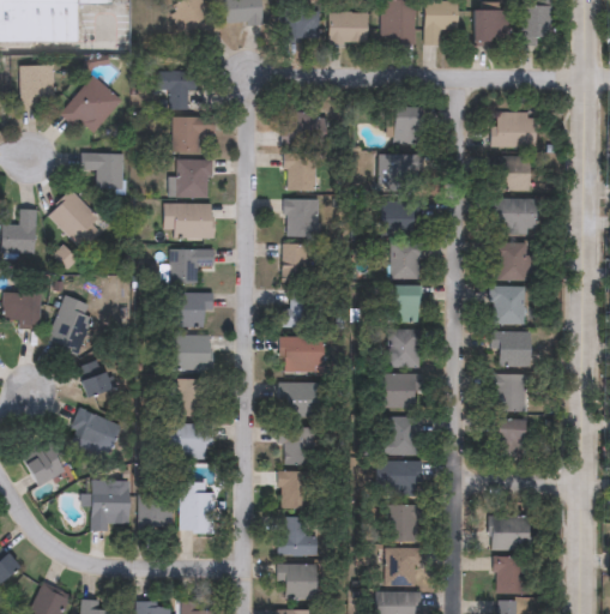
[(0,0),(0,42),(78,43),(78,7),(112,7),(112,0),(0,0)]
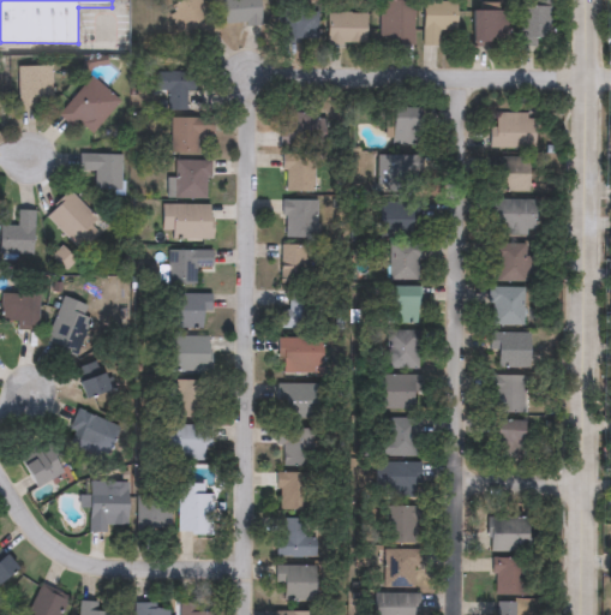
[(202,0),(220,31),(192,47),(171,9),(185,0),(202,0)]
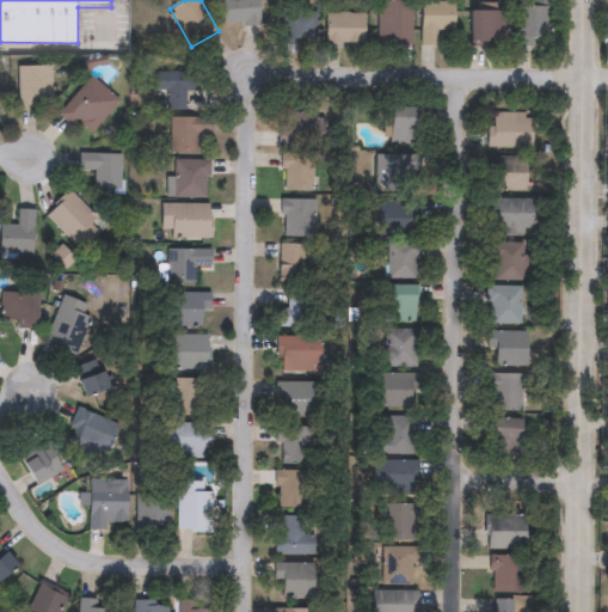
[(225,0),(260,0),(260,24),(225,24),(225,0)]
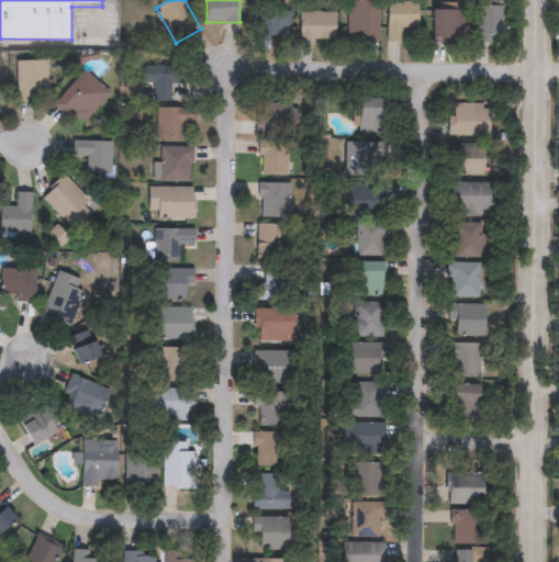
[(350,40),(350,0),(381,0),(381,40),(350,40)]
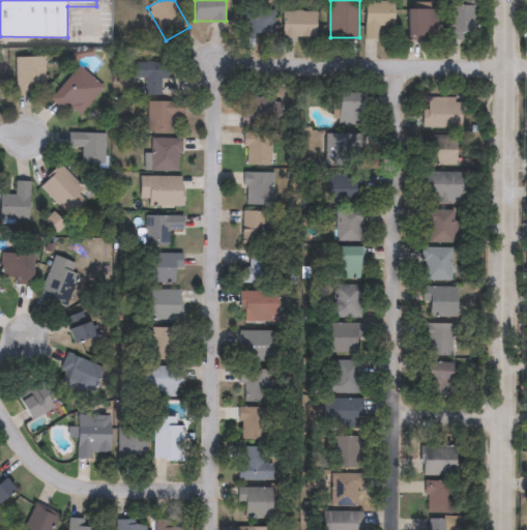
[(368,38),(368,1),(397,1),(397,26),(382,26),(382,38),(368,38)]
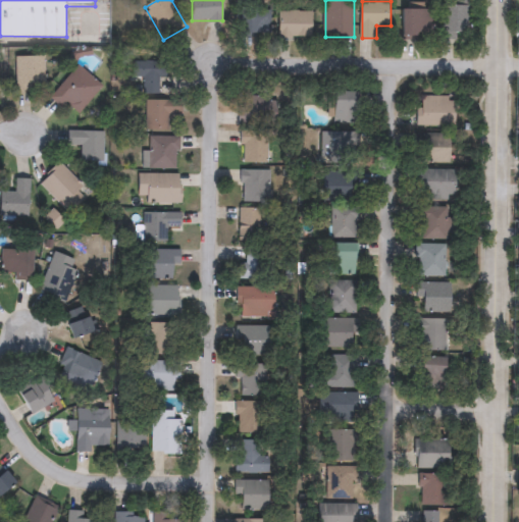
[(472,5),(472,40),(445,40),(445,5),(472,5)]
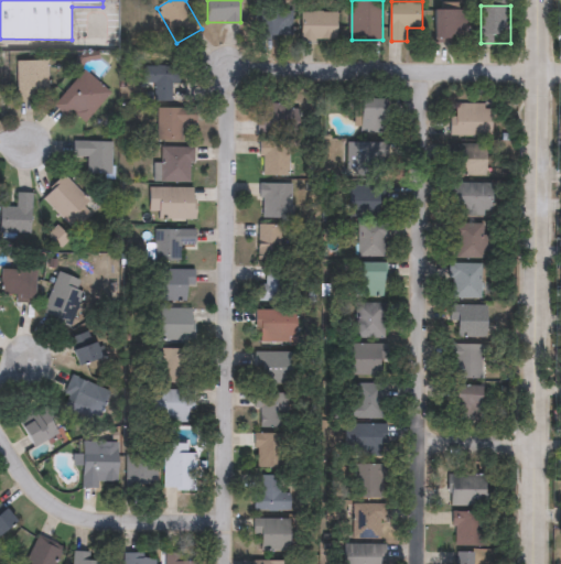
[(435,41),(435,9),(471,9),(471,41),(435,41)]
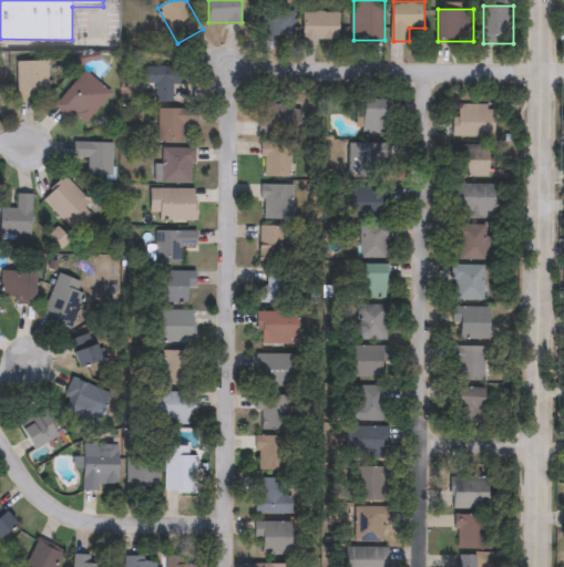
[(260,37),(260,10),(295,10),(295,37),(260,37)]
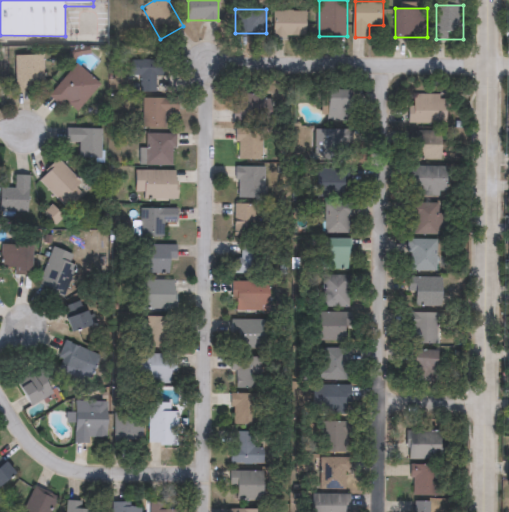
[(307,11),(307,36),(273,36),(273,11),(307,11)]
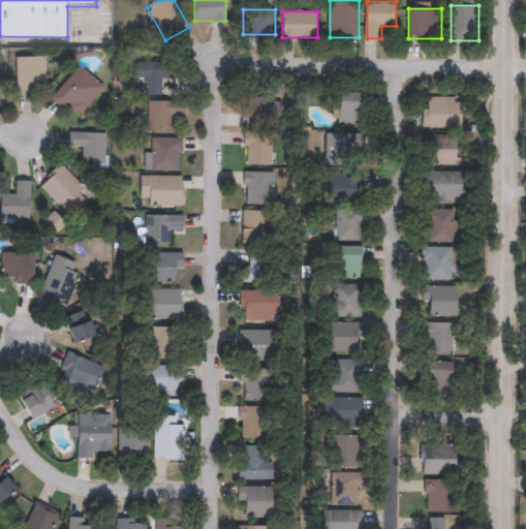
[(47,57),(47,90),(18,90),(18,57),(47,57)]
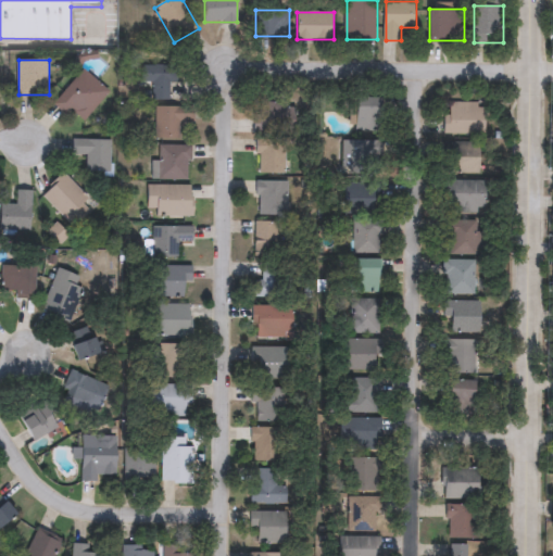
[(180,83),(172,83),(172,99),(154,99),(154,83),(141,83),(141,65),(180,65),(180,83)]
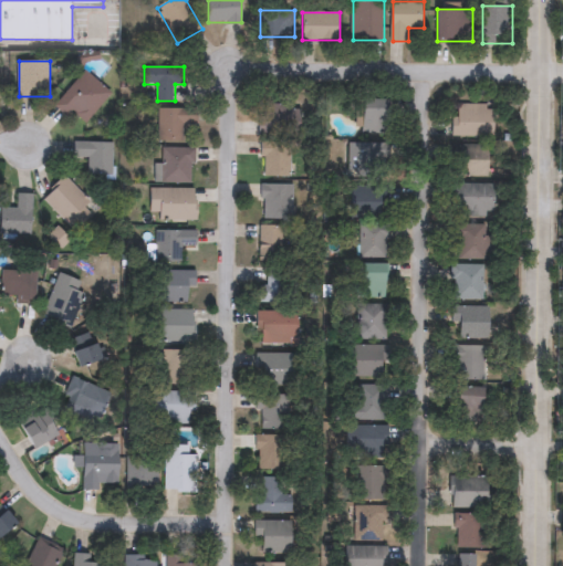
[(56,108),(82,71),(112,90),(86,128),(56,108)]
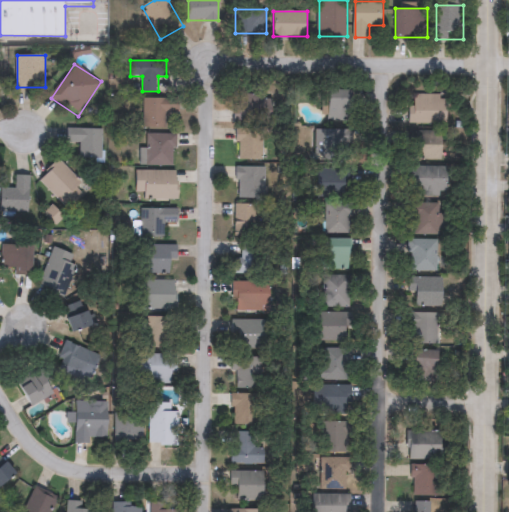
[(350,89),(351,120),(327,120),(326,89),(350,89)]
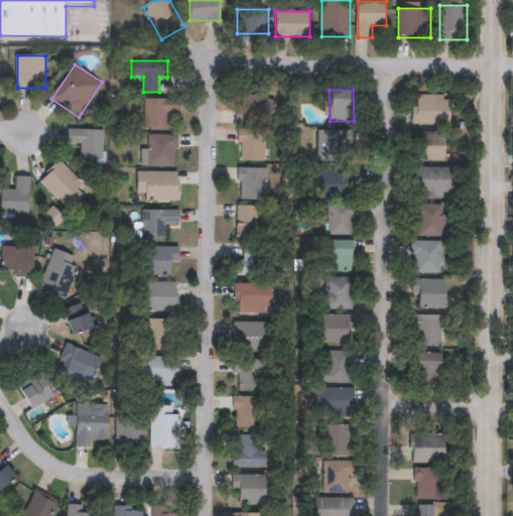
[(264,116),(242,116),(242,95),(264,95),(264,116)]
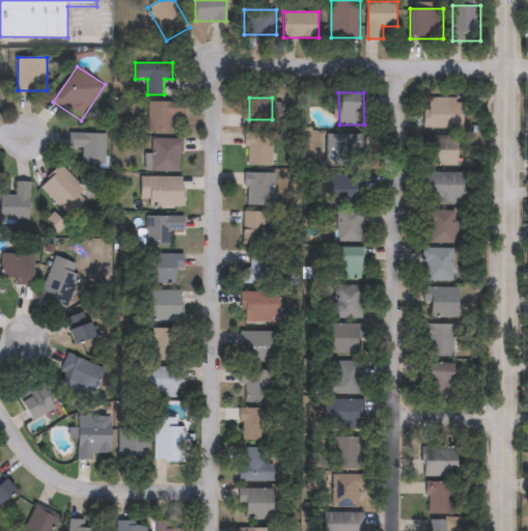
[(466,127),(427,127),(427,98),(466,98),(466,127)]
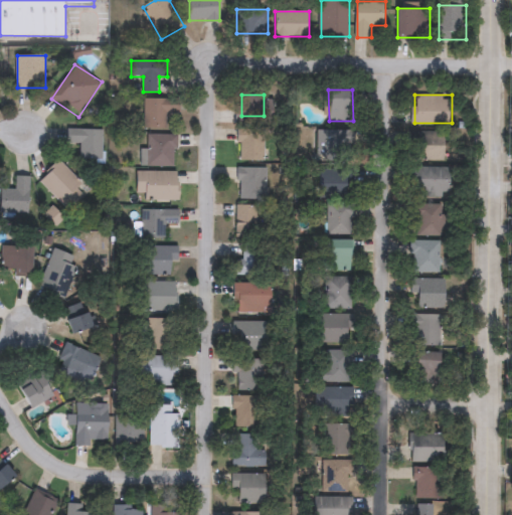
[(167,128),(145,128),(145,98),(179,98),(179,112),(167,112),(167,128)]
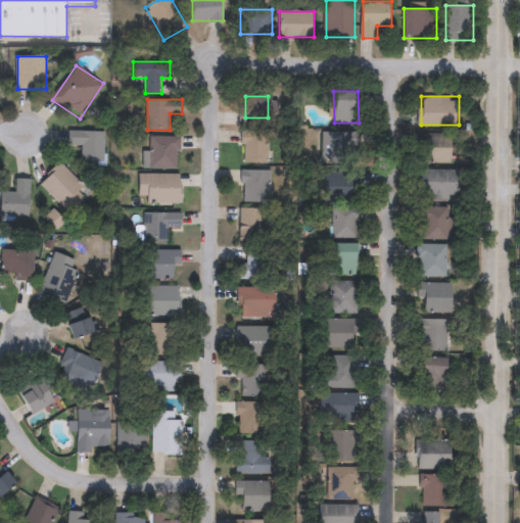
[(106,131),(106,160),(83,160),(83,145),(69,145),(69,131),(106,131)]
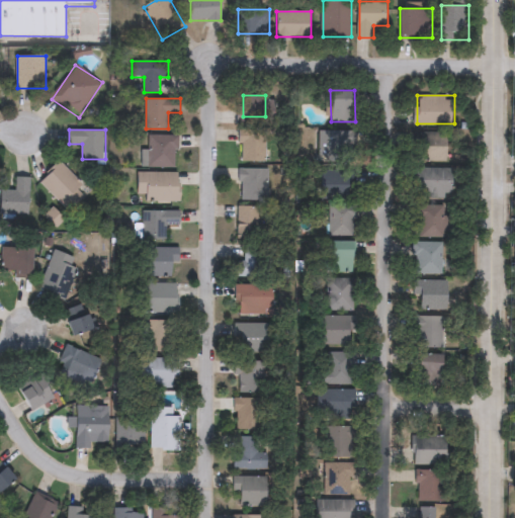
[(268,130),(268,161),(243,161),(243,130),(268,130)]
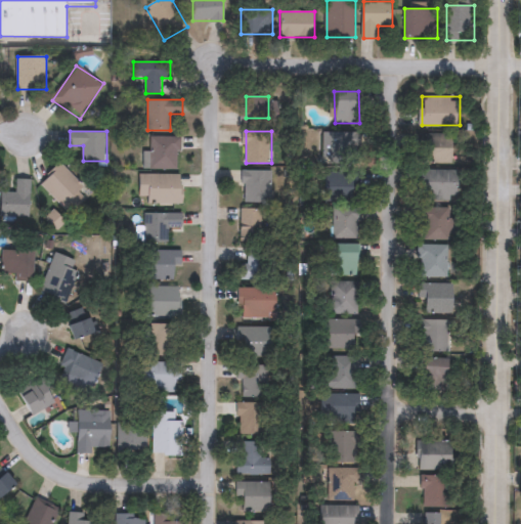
[(324,132),(361,132),(361,162),(324,162),(324,132)]
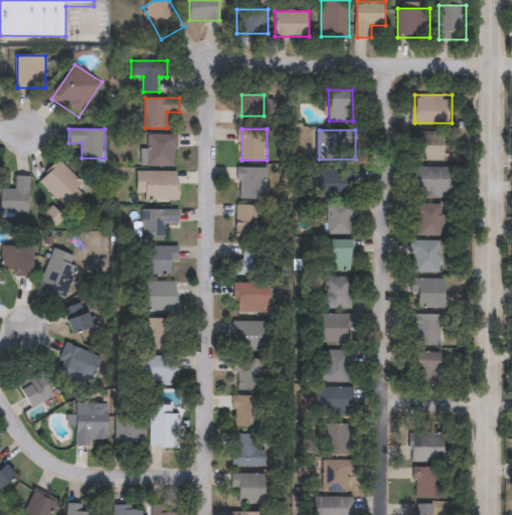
[(446,160),(413,160),(413,131),(446,131),(446,160)]
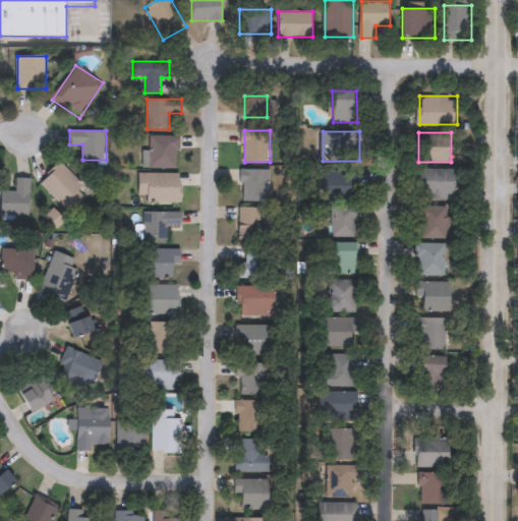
[(179,168),(150,168),(150,136),(179,136),(179,168)]
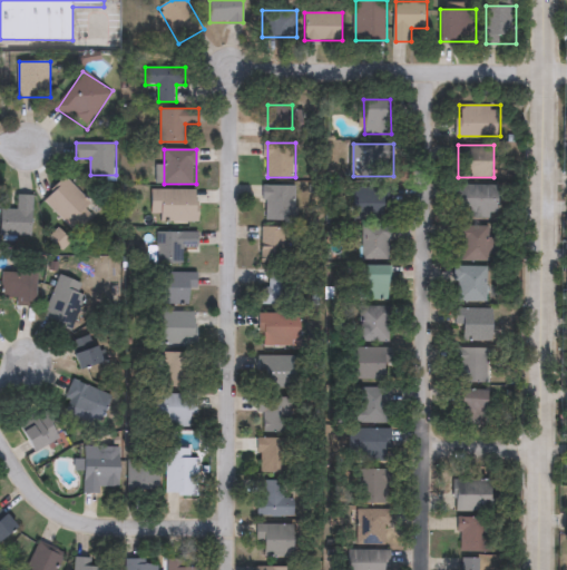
[(88,208),(95,215),(77,233),(44,199),(66,177),(94,204),(88,208)]
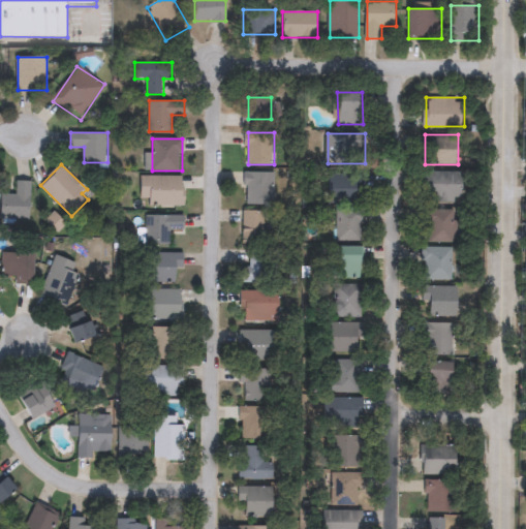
[(464,172),(464,200),(425,200),(425,172),(464,172)]
